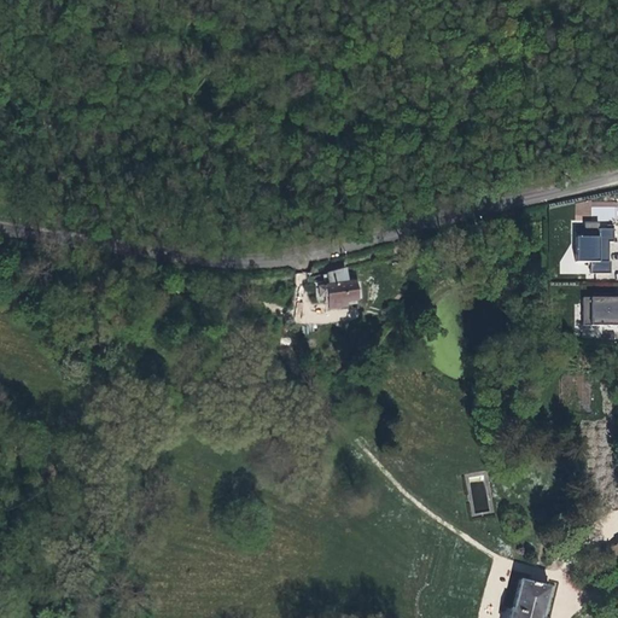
[(607,251),(607,242),(612,242),(612,229),(598,229),(598,223),(584,223),(584,238),(575,238),(575,262),(590,262),(590,274),(610,274),(610,261),(607,261),(607,251)]
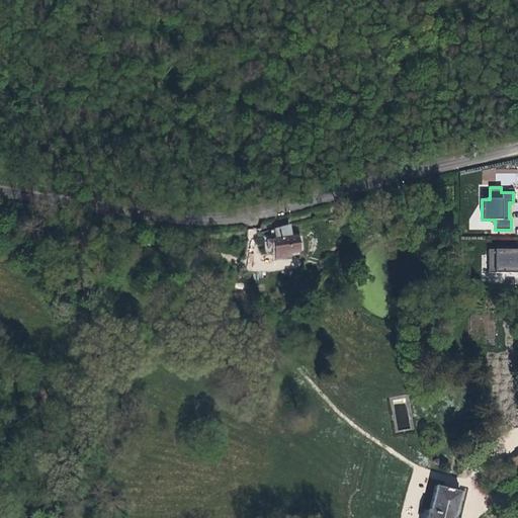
[(274,258),(289,256),(288,253),(297,251),(294,237),(290,237),(288,226),(272,230),(274,240),(265,241),(266,245),(267,249),(273,248),(274,258)]
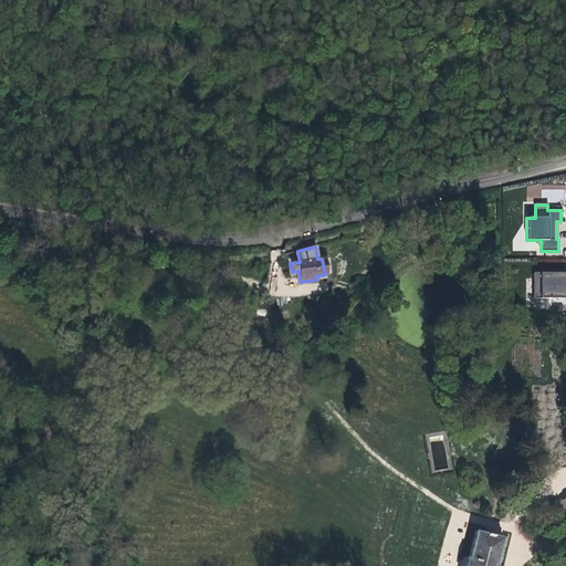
[(565,272),(564,272),(558,272),(558,269),(543,269),(543,272),(533,272),(533,299),(565,297),(565,272)]
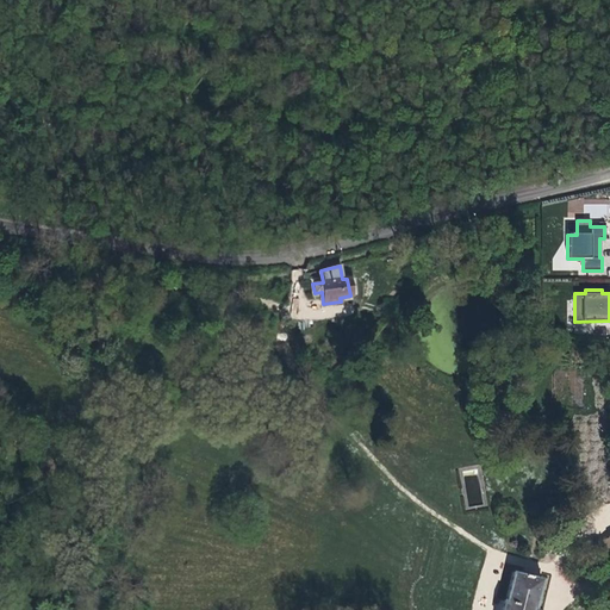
[(500,609),(533,609),(542,579),(511,572),(500,609)]
